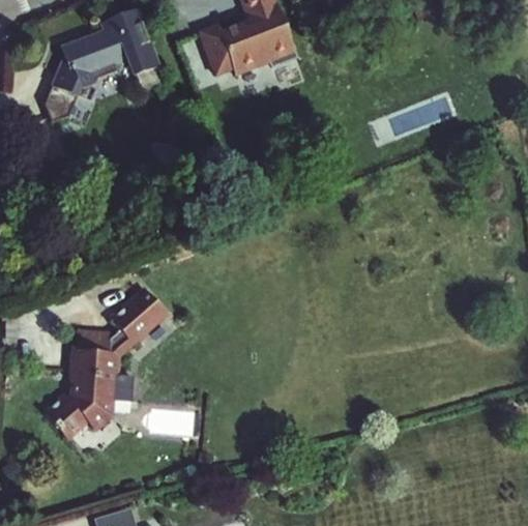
[(199,30),(216,76),(234,68),(236,76),(299,52),(279,0),(241,0),(250,22),(225,31),(221,22),(199,30)]
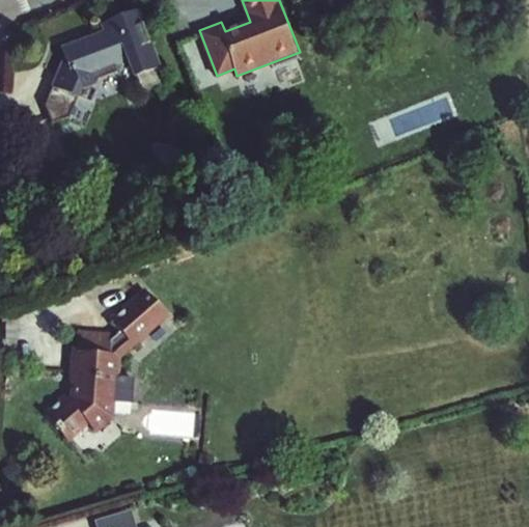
[(158,66),(161,65),(136,6),(100,22),(103,29),(61,45),(63,52),(51,83),(52,86),(45,103),(51,121),(70,114),(83,90),(94,83),(96,77),(117,68),(115,63),(124,60),(131,76),(137,76),(143,88),(163,81),(158,66)]
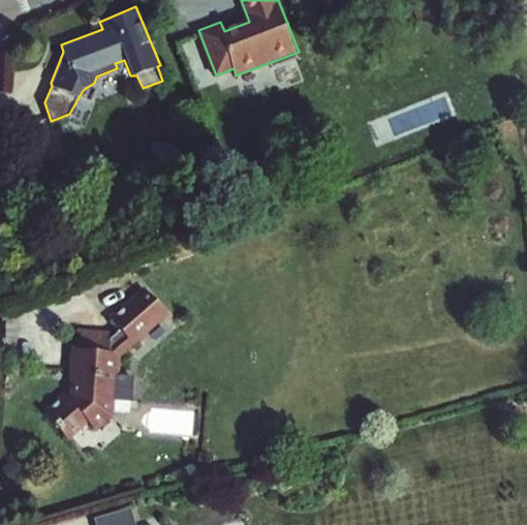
[(169,311),(141,284),(111,313),(116,319),(112,329),(82,327),(81,347),(70,347),(69,392),(63,390),(42,408),(68,438),(87,422),(96,430),(114,415),(115,397),(118,397),(120,378),(116,377),(119,351),(169,311)]
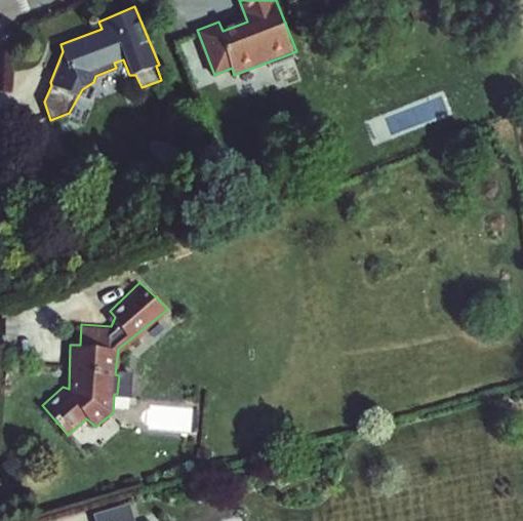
[(151,520),(150,517),(136,520),(129,501),(93,512),(95,520),(151,520)]
